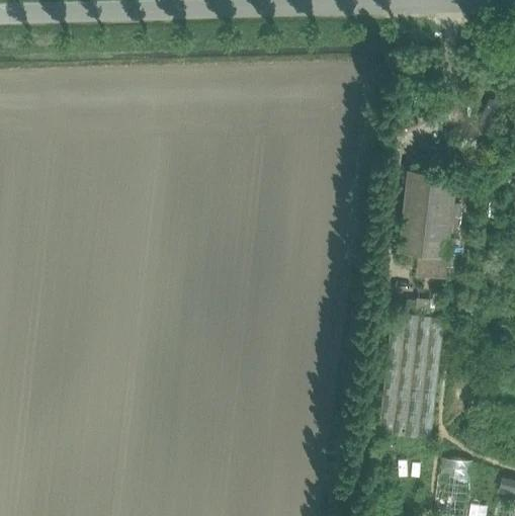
[(455,176),(407,171),(398,253),(446,258),(455,176)]
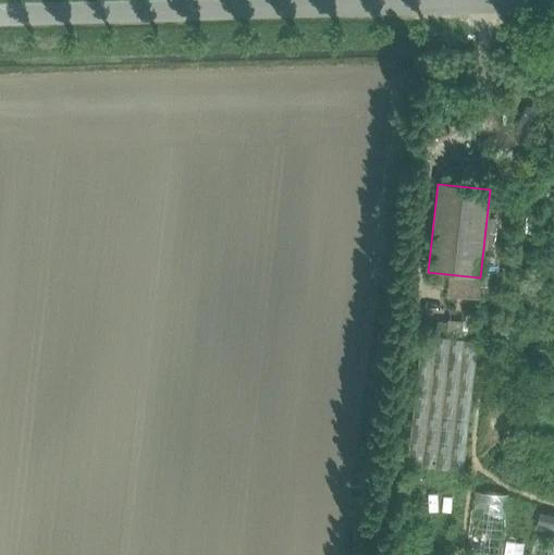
[(406,467),(463,472),(477,343),(420,336),(406,467)]
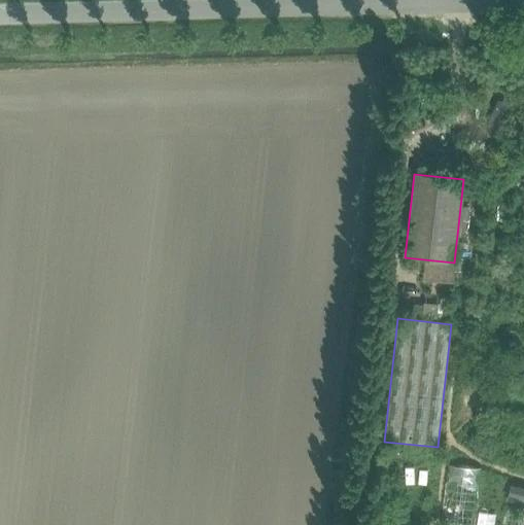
[(402,460),(400,488),(410,489),(409,506),(427,506),(429,461),(402,460)]
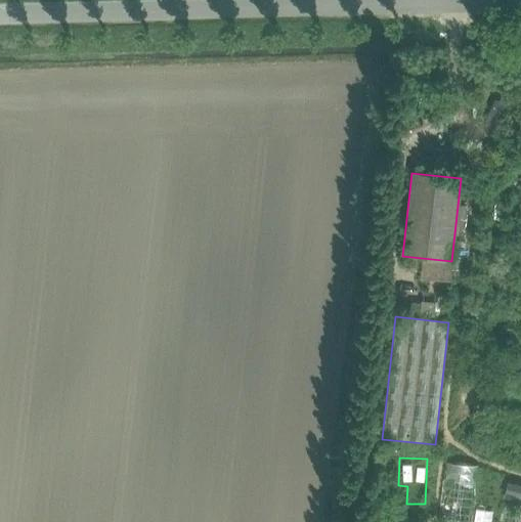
[(447,487),(473,489),(474,464),(448,463),(447,487)]
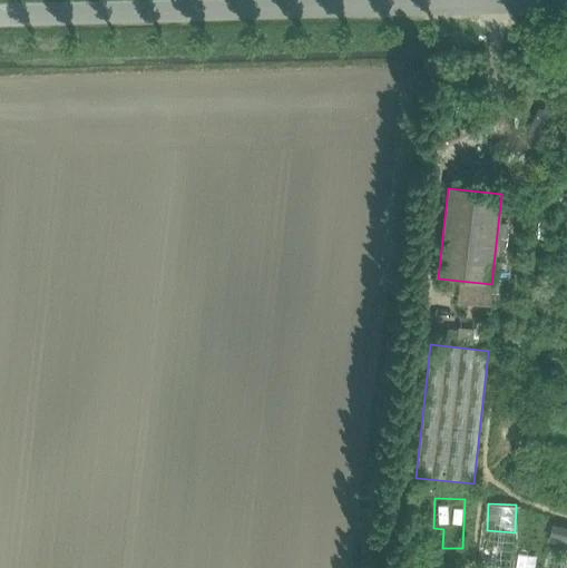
[(566,530),(551,527),(547,542),(566,547),(566,530)]
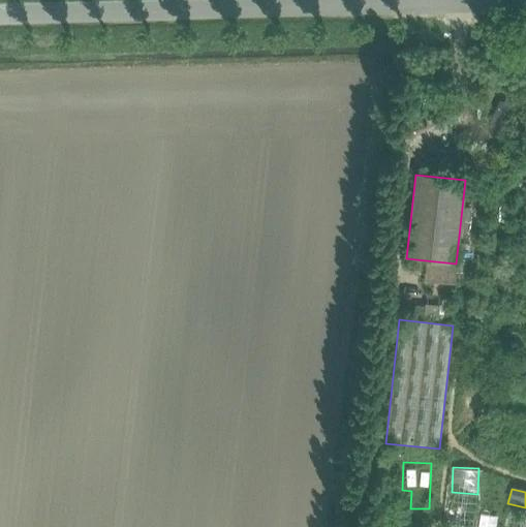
All buildings are outlined.
